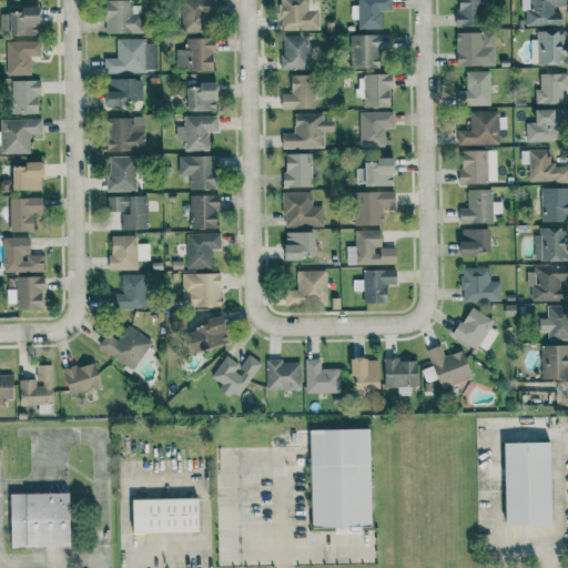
[(143,32),(143,14),(131,14),(130,0),(117,0),(104,0),(105,33),(143,32)]
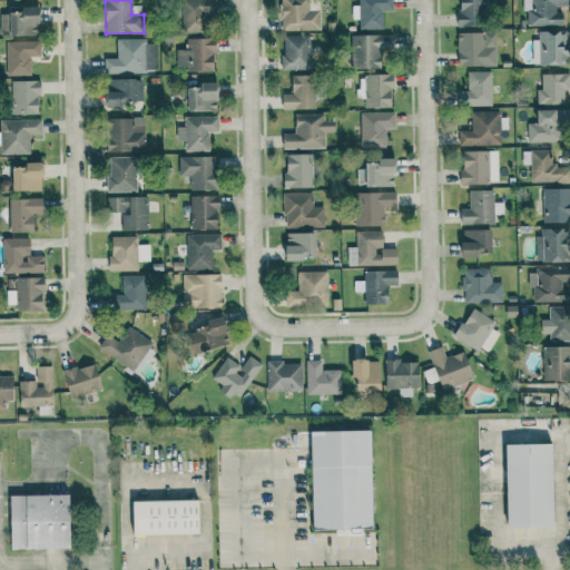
[(207,32),(206,17),(215,17),(214,0),(180,0),(183,33),(207,32)]
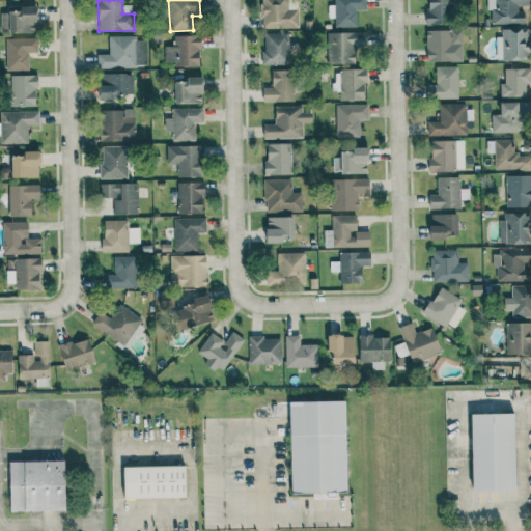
[(299,28),(298,10),(288,10),(287,0),(261,0),(262,29),(299,28)]
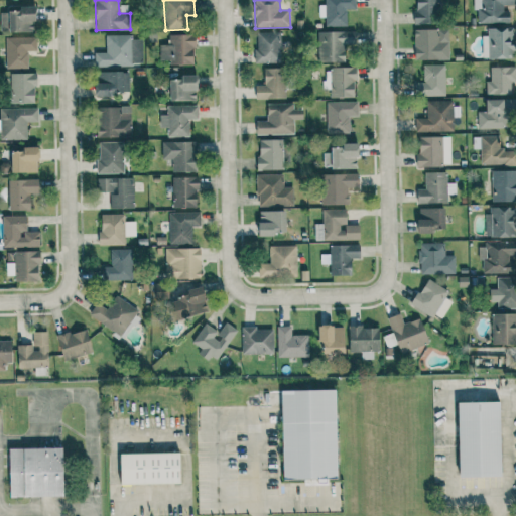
[(354,0),(325,0),(325,5),(318,5),(318,17),(325,17),(325,26),(347,26),(347,10),(355,10),(354,0)]
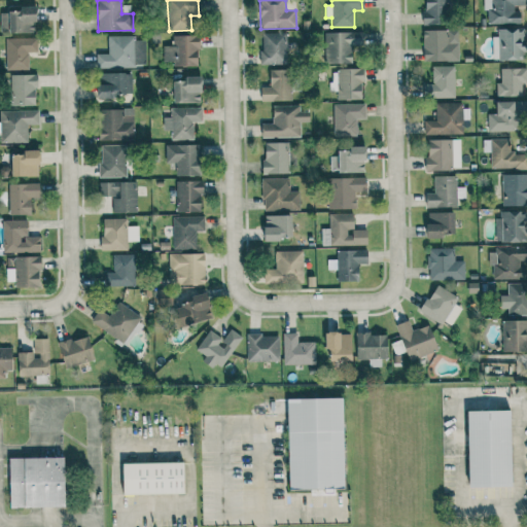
[(424,0),(425,10),(422,10),(422,25),(450,24),(450,0),(424,0)]
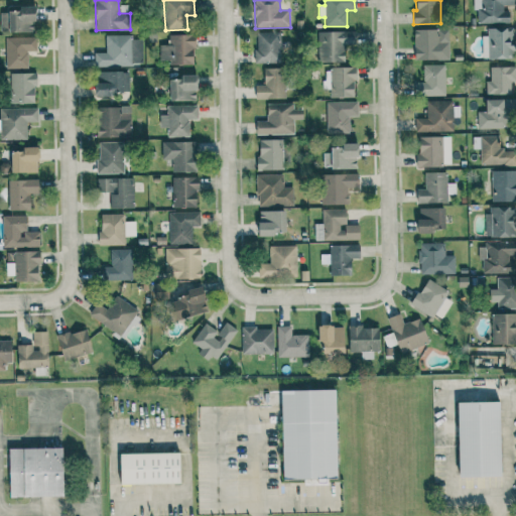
[(473,0),(473,10),(478,10),(477,22),(509,23),(509,8),(512,8),(512,0),(473,0)]
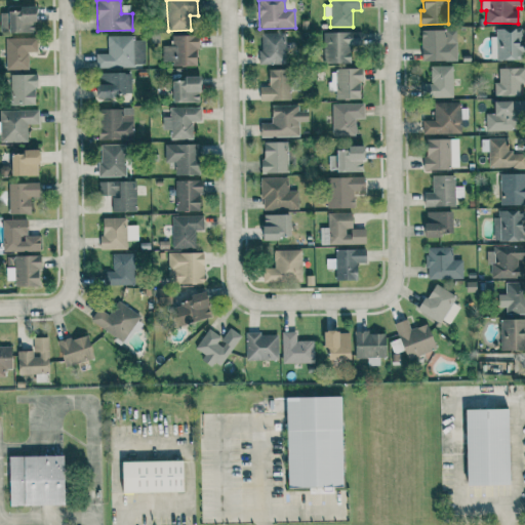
[(0,12),(0,21),(0,33),(36,32),(36,6),(7,6),(7,12),(0,12)]
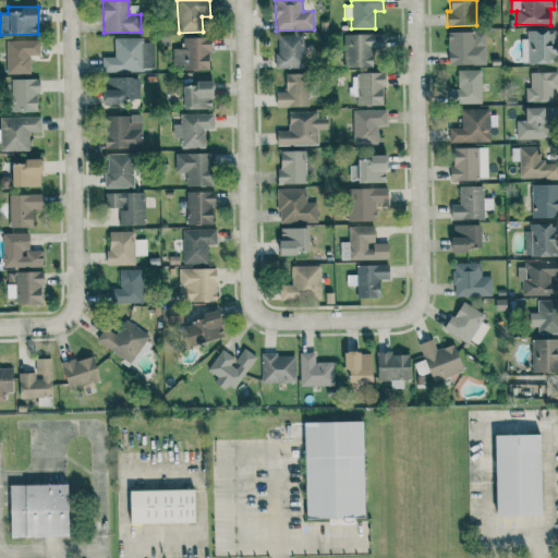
[(528,29),(526,39),(522,39),(521,63),(550,64),(552,31),(528,29)]
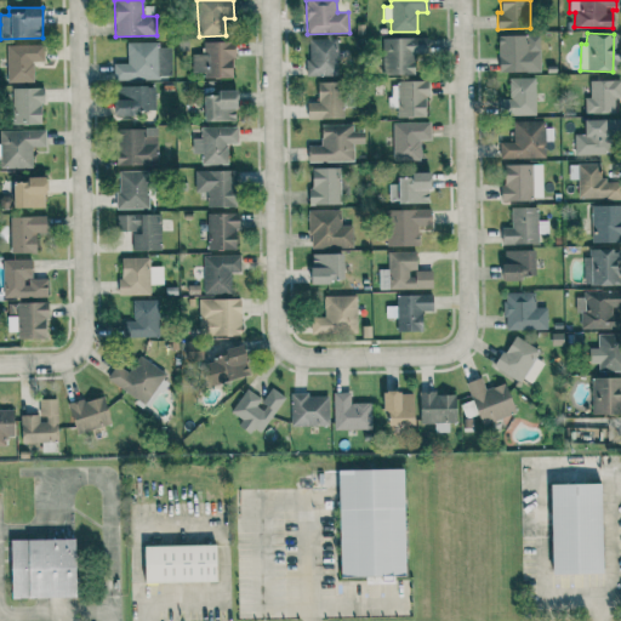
[(541,72),(540,34),(499,35),(500,73),(541,72)]
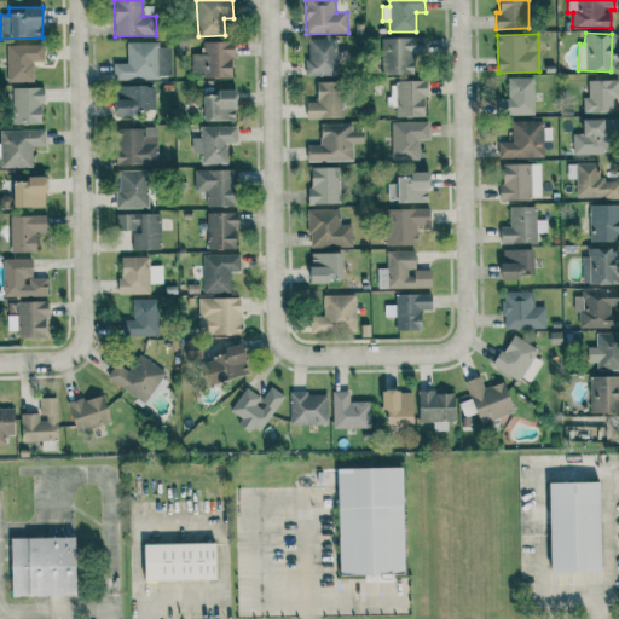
[(412,74),(410,38),(382,39),(383,75),(412,74)]
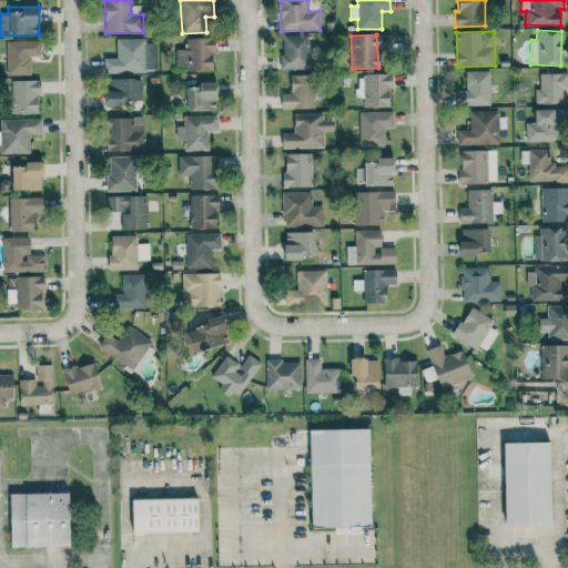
[(282,69),(310,70),(310,36),(282,36),(282,69)]
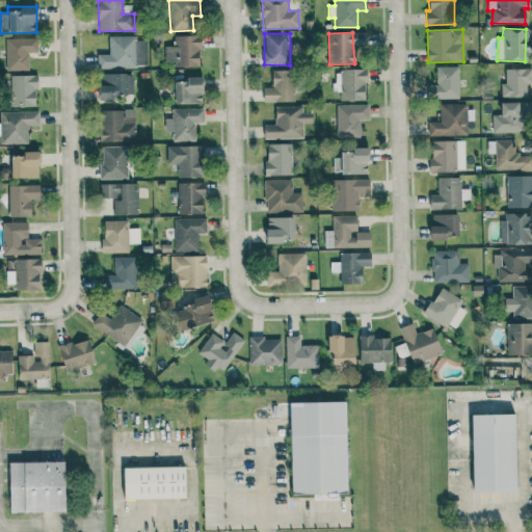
[(175,68),(200,67),(200,50),(203,50),(203,35),(174,36),(175,47),(164,47),(165,62),(175,62),(175,68)]
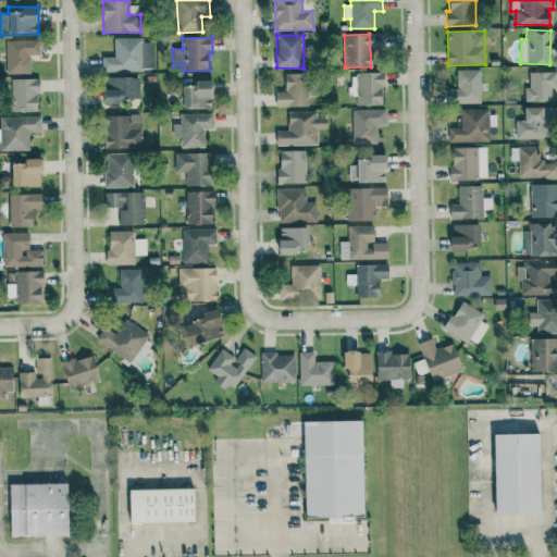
[(141,38),(113,38),(114,57),(102,57),(102,73),(141,72),(141,38)]
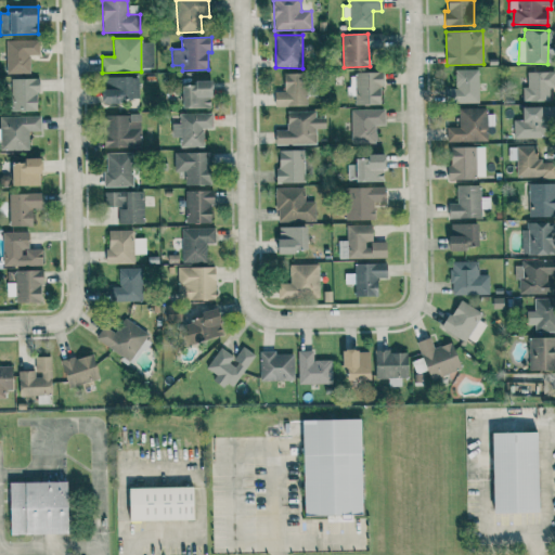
[(30,74),(29,55),(39,55),(39,40),(5,40),(7,75),(30,74)]
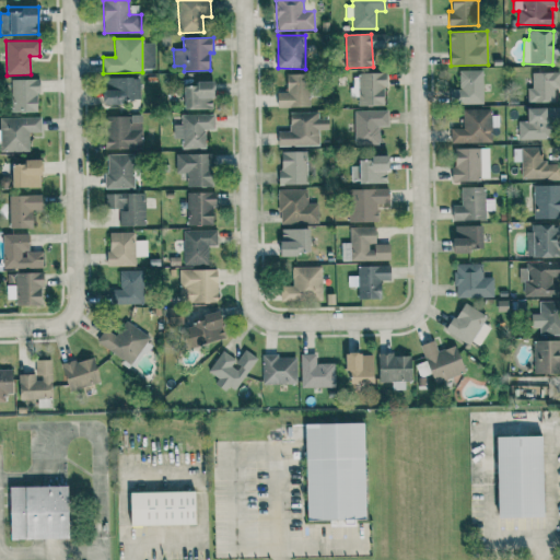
[(483,104),(482,70),(459,71),(459,89),(450,90),(451,104),(483,104)]
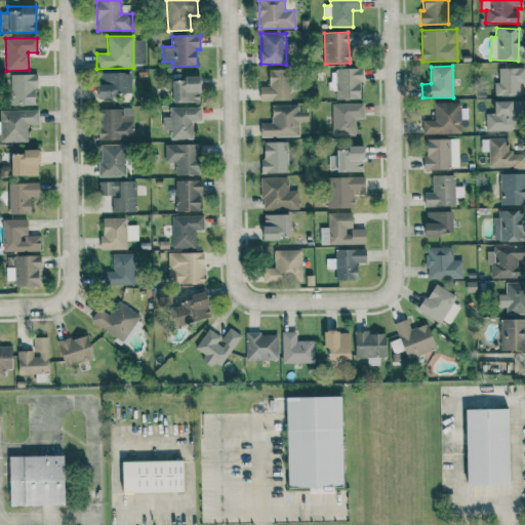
[(499,68),(499,83),(494,83),(494,95),(519,95),(519,83),(524,83),(524,69),(499,68)]
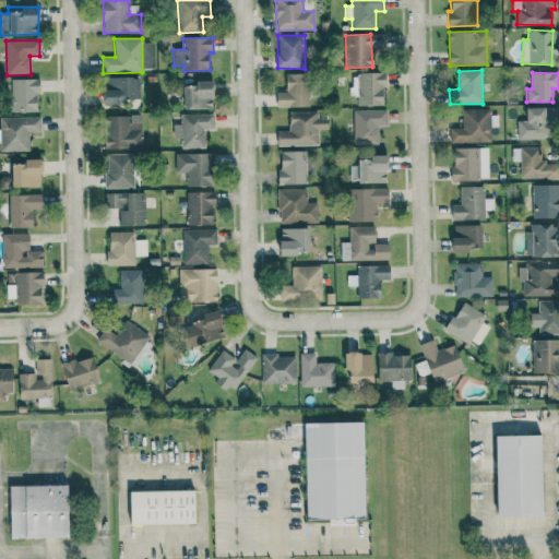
[(277,107),(310,107),(310,73),(286,74),(286,92),(276,93),(277,107)]
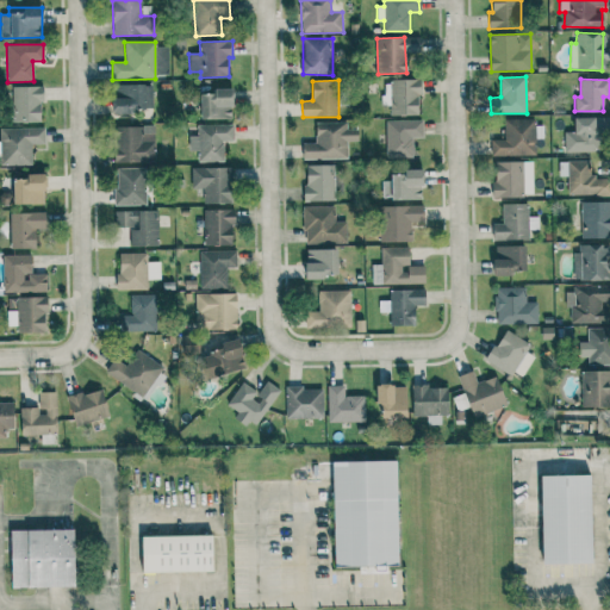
[(151,86),(113,85),(112,111),(151,112),(151,86)]
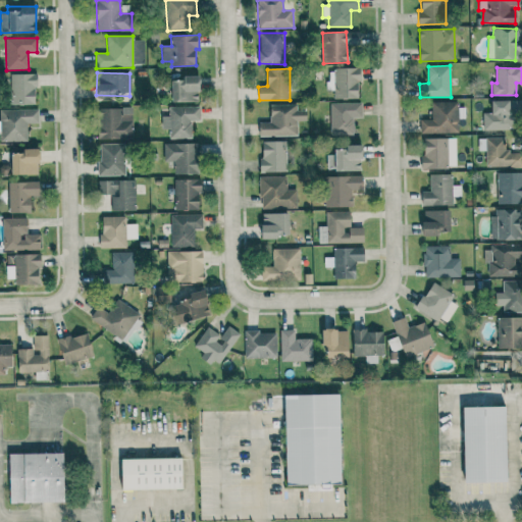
[(36,73),(10,74),(11,105),(37,104),(36,73)]
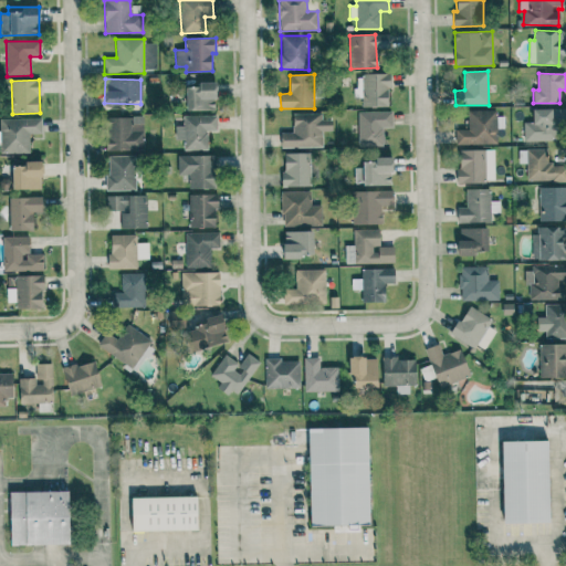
[(186,87),(186,111),(216,111),(216,82),(198,83),(198,87),(186,87)]
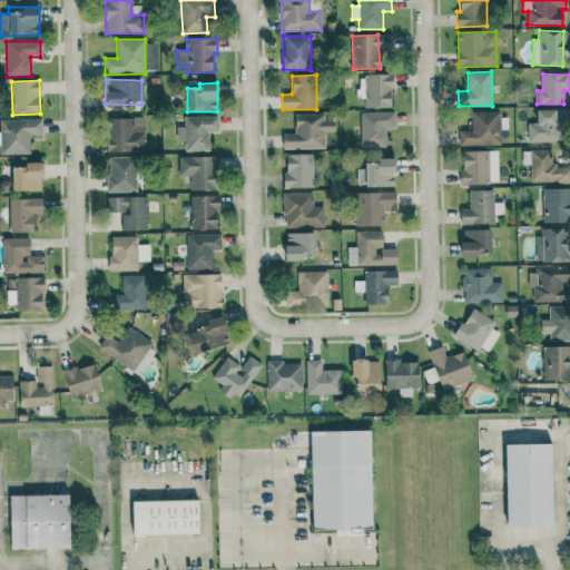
[(559,143),(560,110),(536,109),(536,124),(528,123),(527,141),(559,143)]
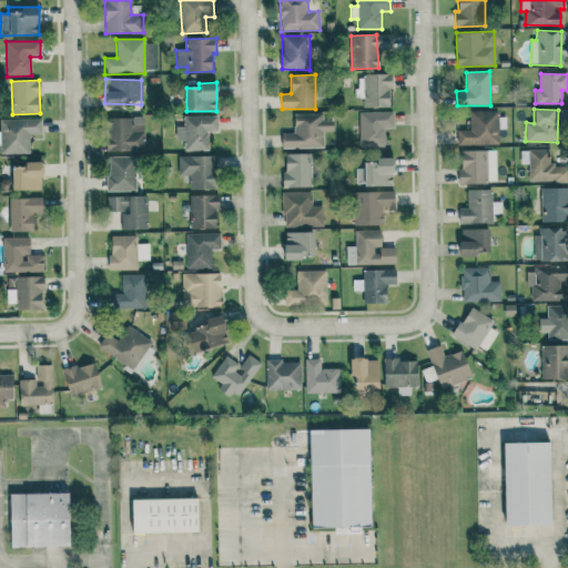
[(359,112),(359,148),(385,146),(385,129),(394,129),(394,111),(359,112)]
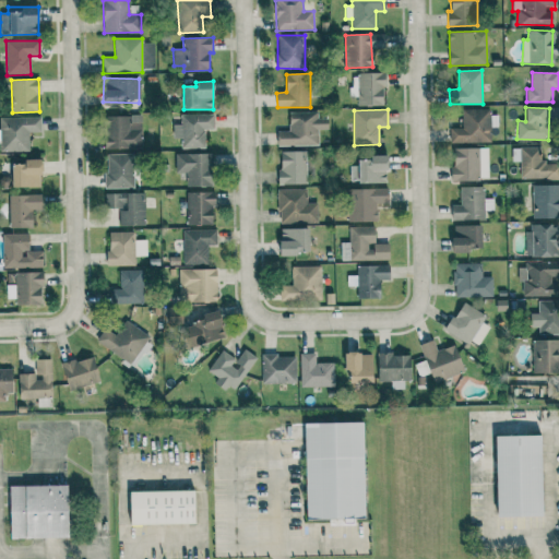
[(449,128),(450,143),(491,142),(490,109),(462,109),(463,128),(449,128)]
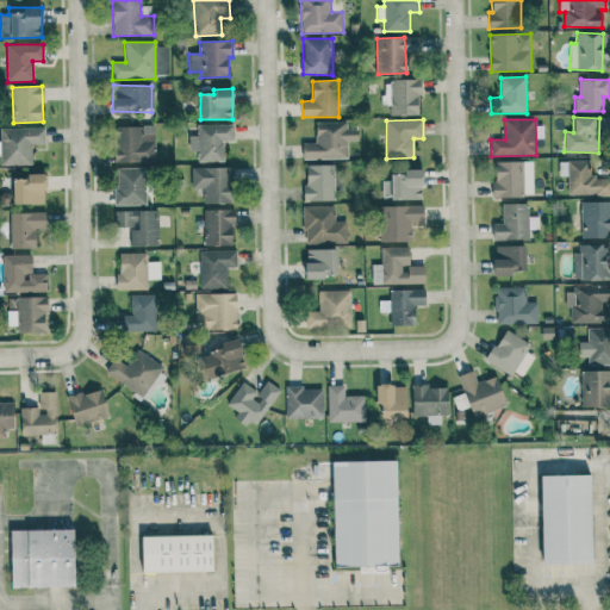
[(347,123),(316,123),(316,143),(303,143),(303,160),(348,159),(347,141),(359,141),(358,130),(347,130),(347,123)]
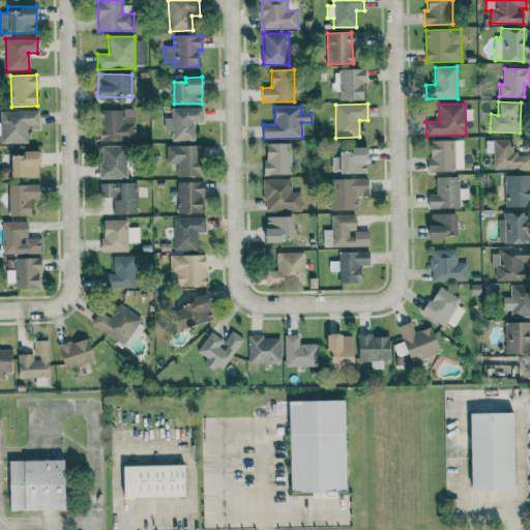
[(203,108),(172,109),(172,118),(164,118),(164,131),(172,131),(172,141),(195,141),(194,123),(203,123),(203,108)]
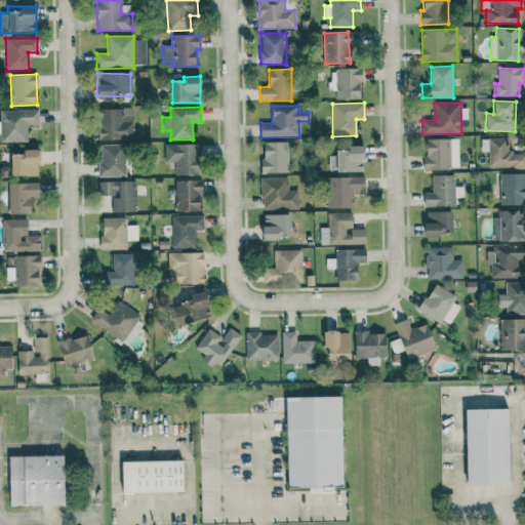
[(98,140),(133,139),(133,109),(97,109),(98,140)]
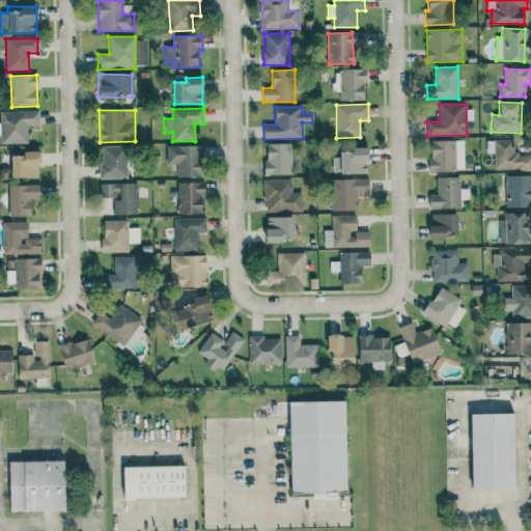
[(0,111),(0,143),(28,143),(27,126),(39,126),(38,111),(0,111)]
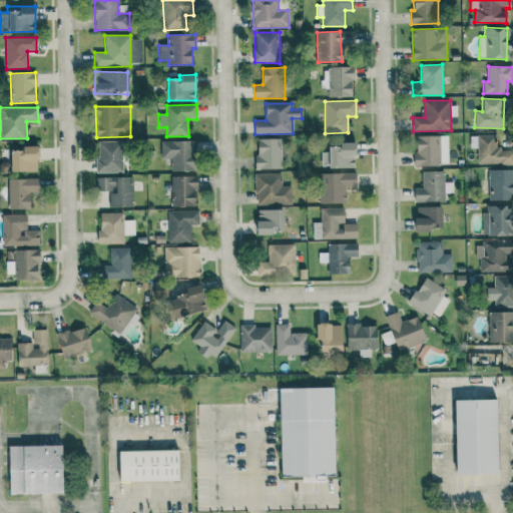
[(448,135),(415,136),(415,165),(448,165),(448,135)]
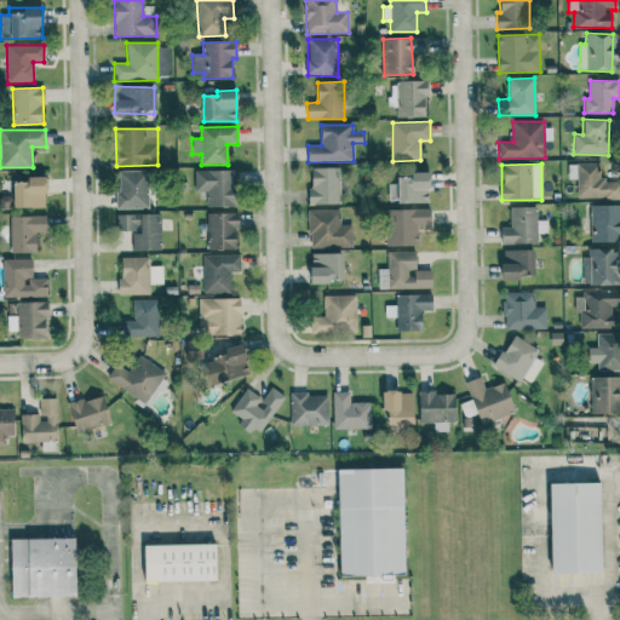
[(577,197),(619,197),(619,181),(600,181),(600,164),(578,164),(577,197)]
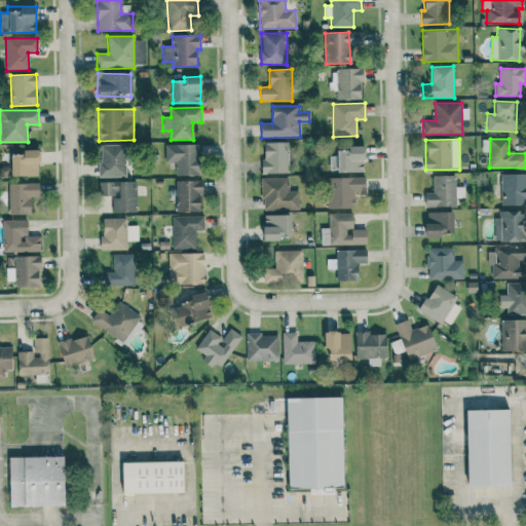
[(262,143),(263,174),(289,173),(288,142),(262,143)]
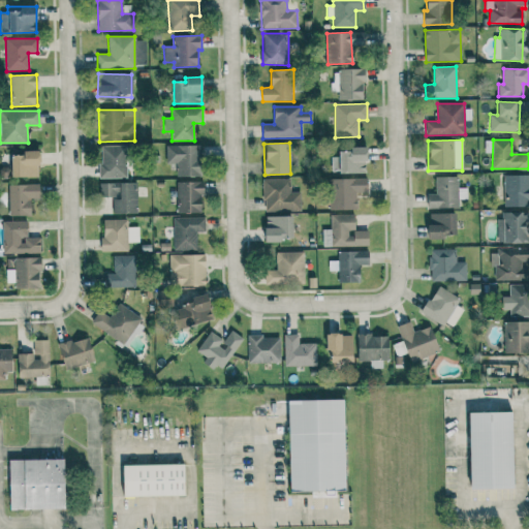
[(200,145),(166,146),(166,164),(177,164),(177,177),(201,176),(200,145)]
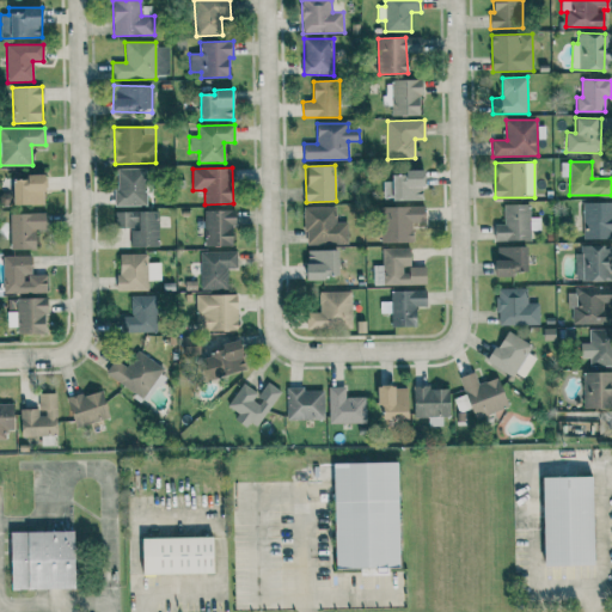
[(116,207),(146,206),(146,169),(116,169),(116,207)]
